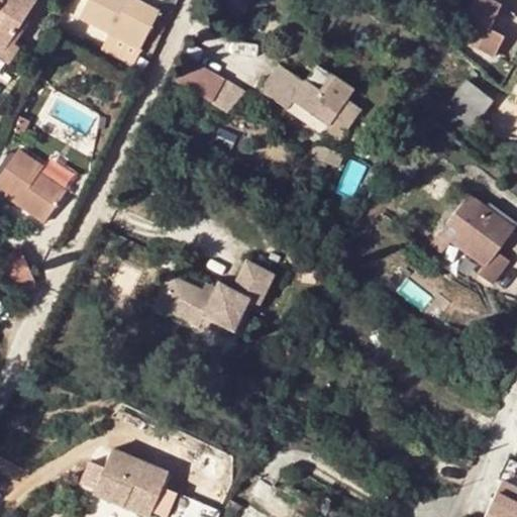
[(0,0),(0,43),(5,47),(10,38),(32,3),(27,0),(0,0)]
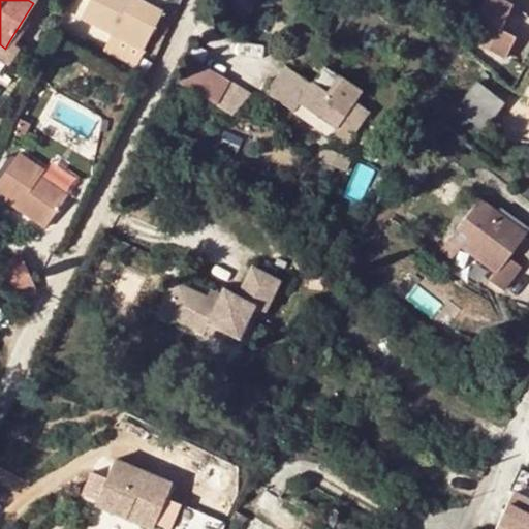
[(93,0),(87,13),(147,45),(165,7),(151,0),(93,0)]
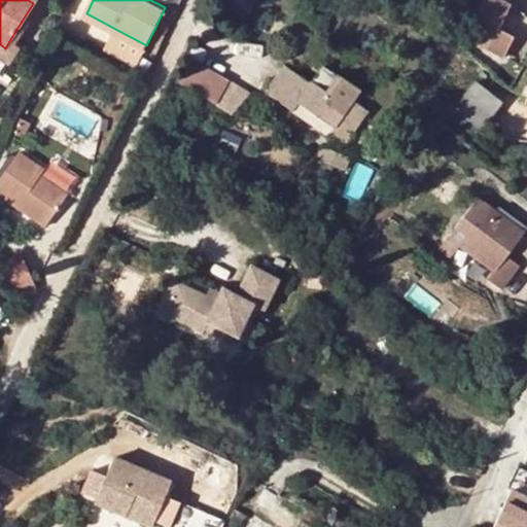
[(500,0),(484,0),(466,38),(506,58),(517,35),(501,28),(512,5),(500,0)]
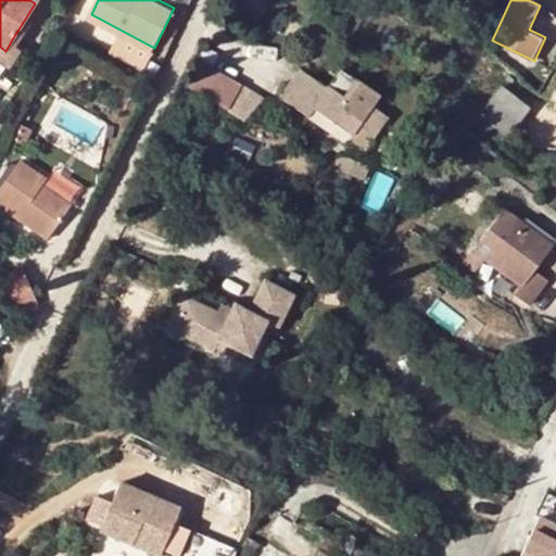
[(5,51),(0,47),(0,59),(9,65),(21,48),(11,41),(5,51)]
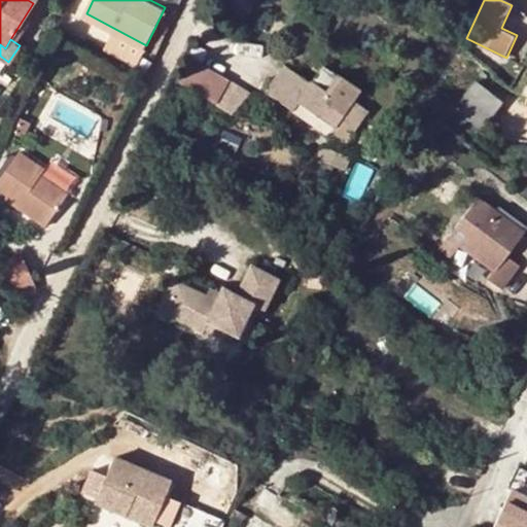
[(195,56),(183,77),(220,98),(233,76),(195,56)]
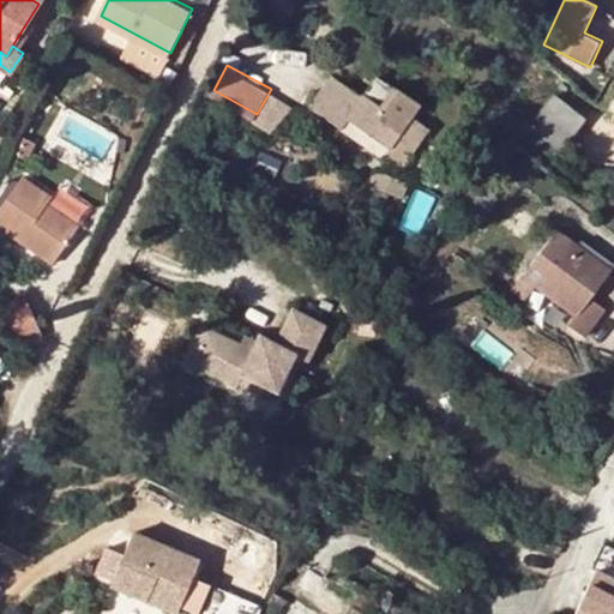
[(321,101),(326,103),(319,114),(385,158),(420,106),(397,90),(390,101),(372,89),(363,100),(335,83),(321,101)]
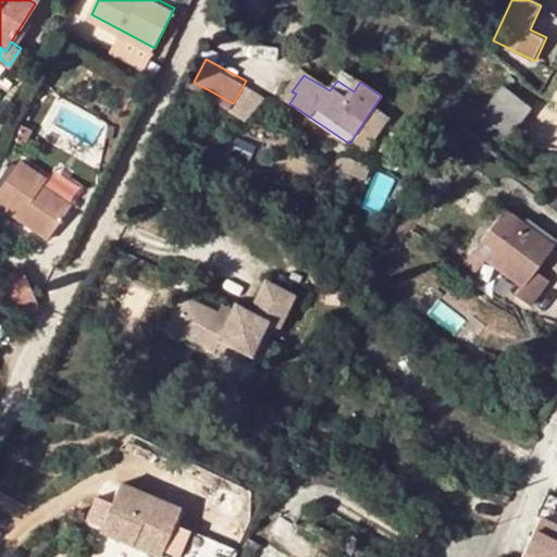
[(504,85),(481,110),(507,132),(530,107),(504,85)]
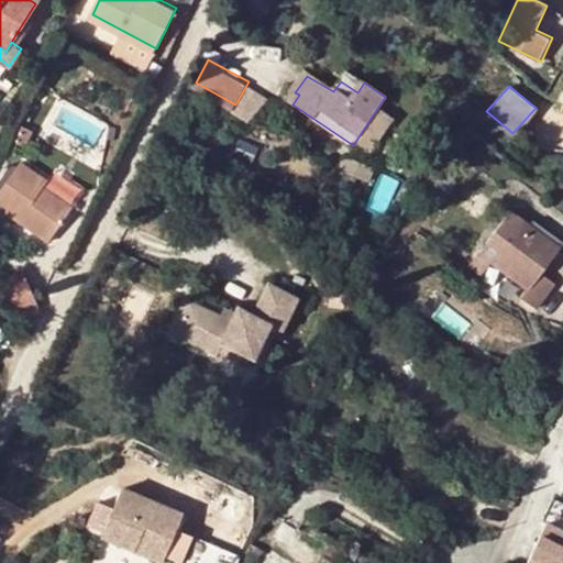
[(345,155),(341,167),(373,180),(377,168),(345,155)]
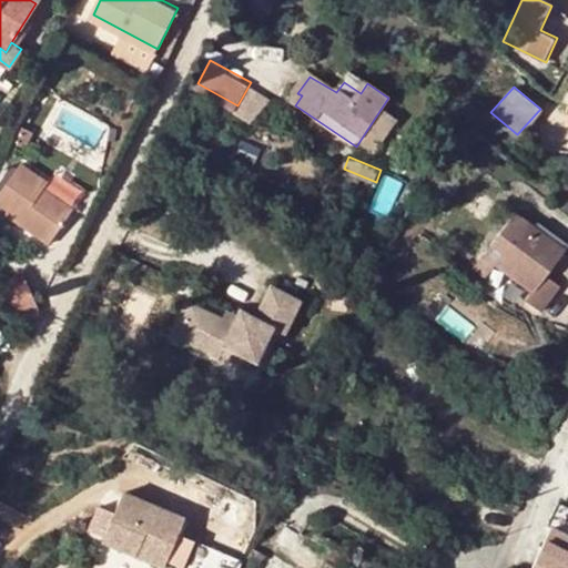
[(50,182),(22,164),(0,199),(0,209),(53,244),(75,209),(52,194),(50,199),(42,194),(46,189),(50,182)]
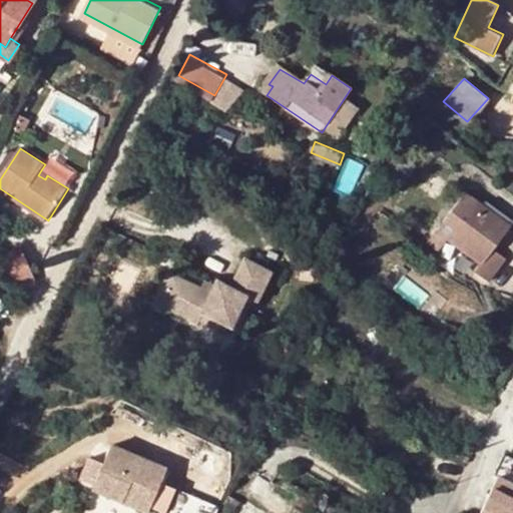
[(45,179),(47,175),(41,170),(38,175),(45,179)]
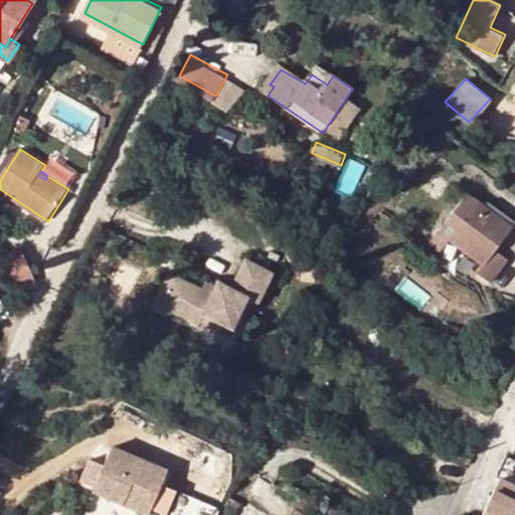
[(496,249),(507,234),(480,215),(485,206),(467,194),(430,246),(435,250),(428,259),(438,265),(430,276),(443,286),(451,275),(442,267),(447,259),(458,266),(467,252),(485,265),(479,274),(492,283),(508,260),(496,249)]
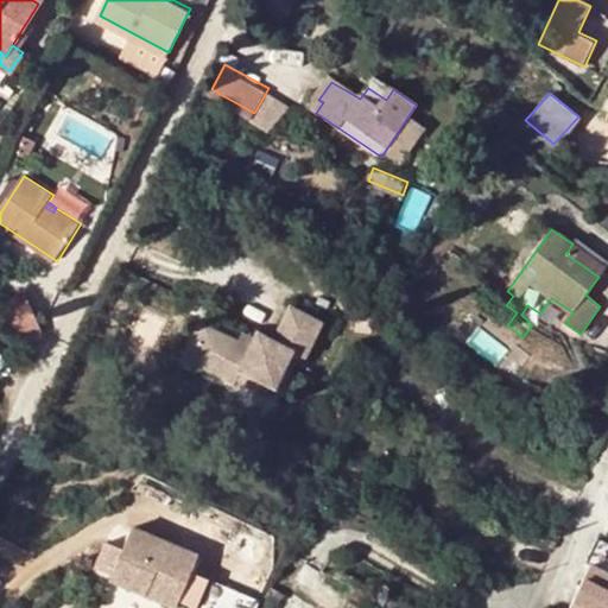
[(575,240),(572,244),(567,254),(599,277),(607,264),(575,240)]
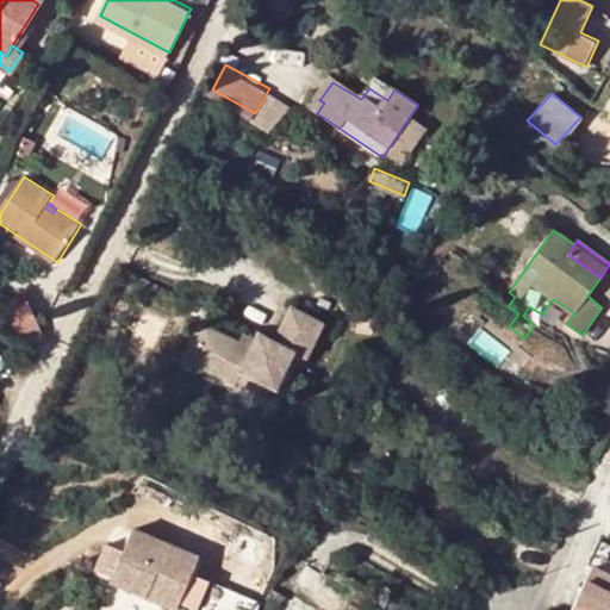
[(6,305),(24,343),(41,336),(48,332),(30,293),(6,305)]
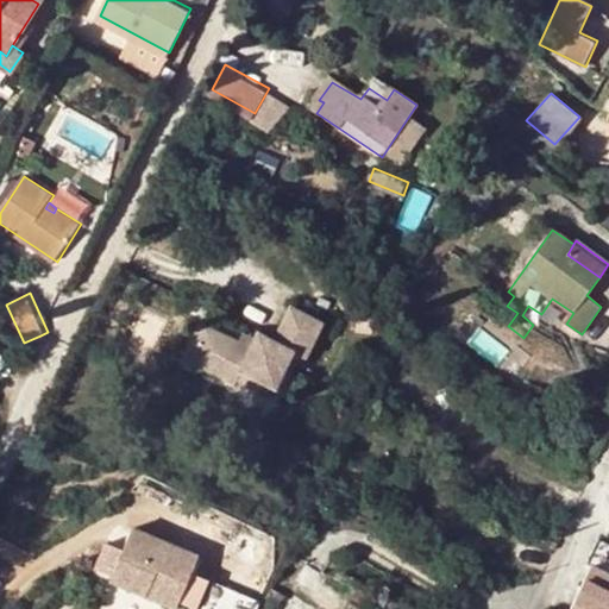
[(294,347),(306,353),(320,318),(289,302),(272,337),(256,330),(255,333),(249,344),(237,338),(202,321),(187,355),(237,380),(239,376),(243,368),(265,377),(277,383),(294,347)]
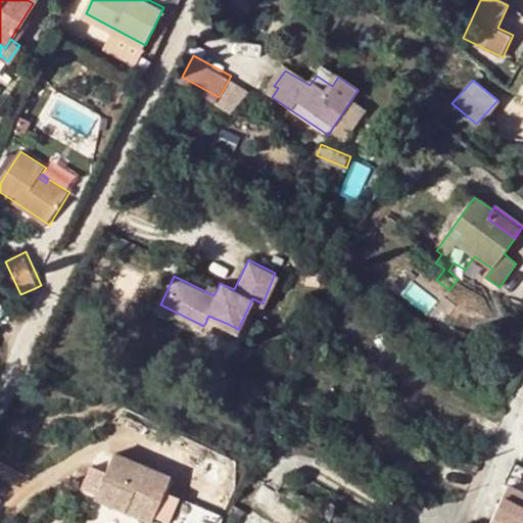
[(214,295),(219,286),(207,281),(203,290),(214,295)]
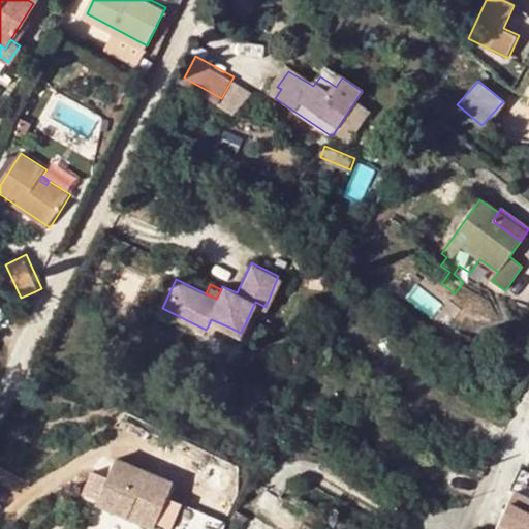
[(416,285),(407,298),(433,316),(442,304),(416,285)]
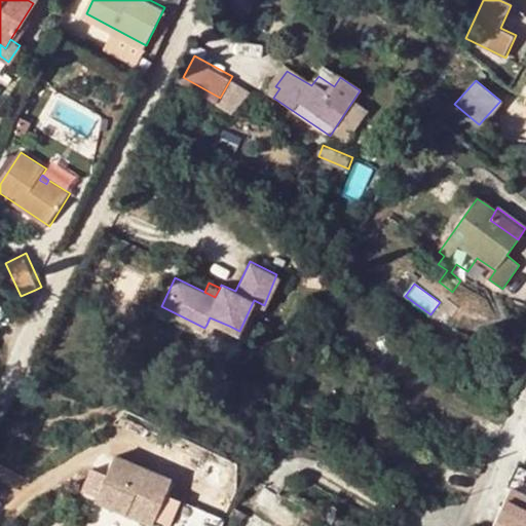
[(200,337),(204,328),(161,306),(157,315),(200,337)]
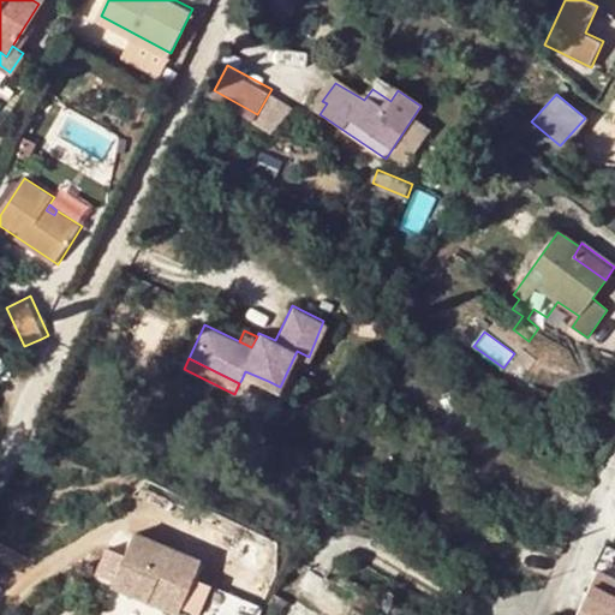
[(245,371),(242,380),(264,390),(268,381),(245,371)]
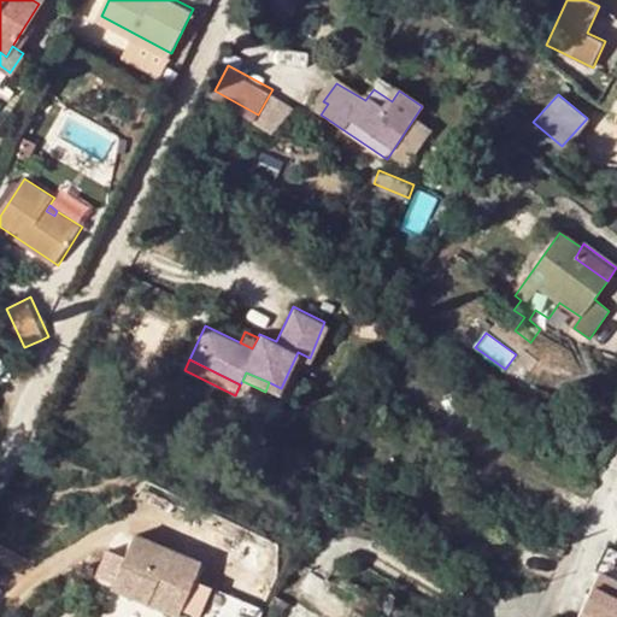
[(560,521),(554,532),(569,540),(575,528),(560,521)]
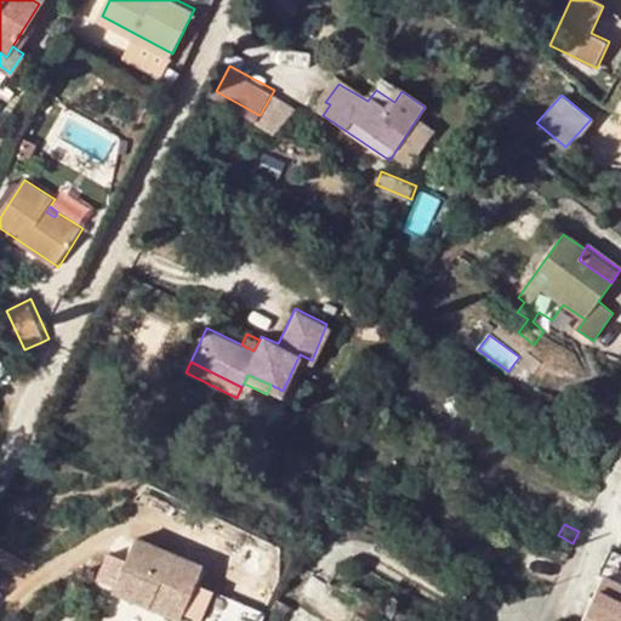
[(175,620),(180,620),(203,568),(134,537),(110,591),(175,620)]
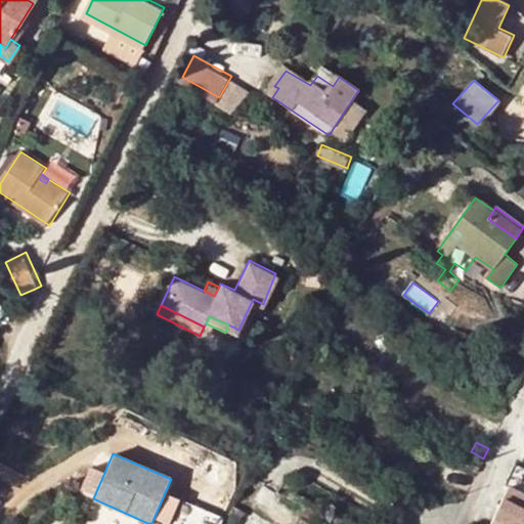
[(523,523),(523,489),(509,482),(488,523),(523,523)]
